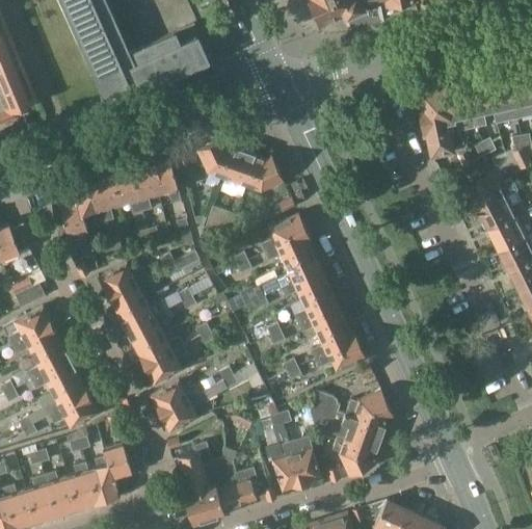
[(133,96),(209,62),(192,26),(129,54),(104,0),(61,0),(108,104),(132,94),(133,96)]
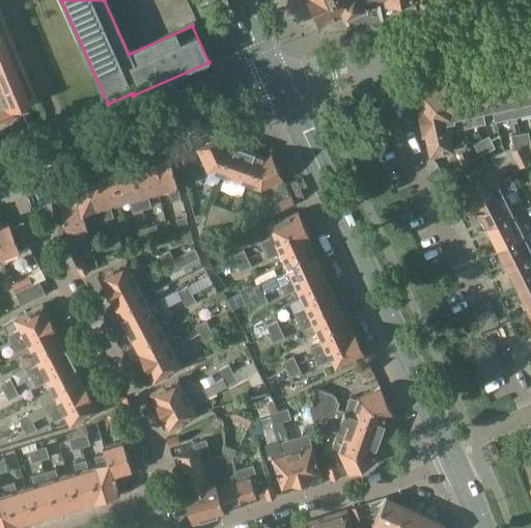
[(376,5),(374,0),(313,0),(312,1),(308,3),(309,6),(308,6),(315,22),(316,21),(320,30),(328,26),(344,19),(344,21),(364,14),(362,8),(376,5)]
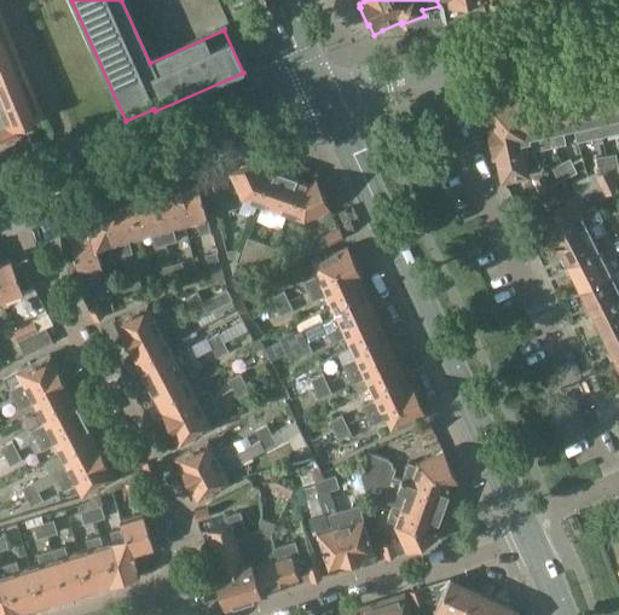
[(437,0),(439,6),(451,4),(452,11),(481,5),(479,0),(437,0)]
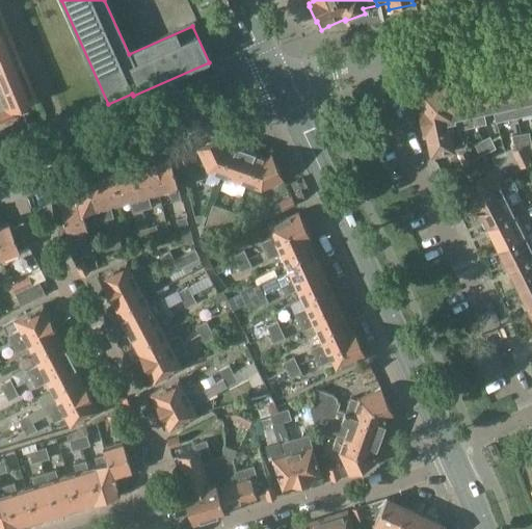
[(0,40),(9,35),(1,16),(0,16),(0,40)]
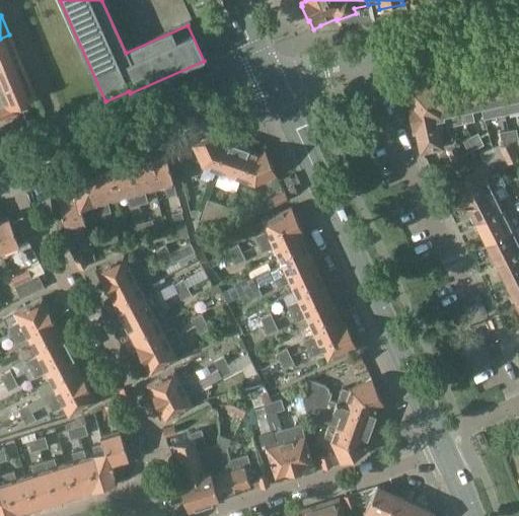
[(0,66),(19,59),(9,34),(0,39),(0,66)]
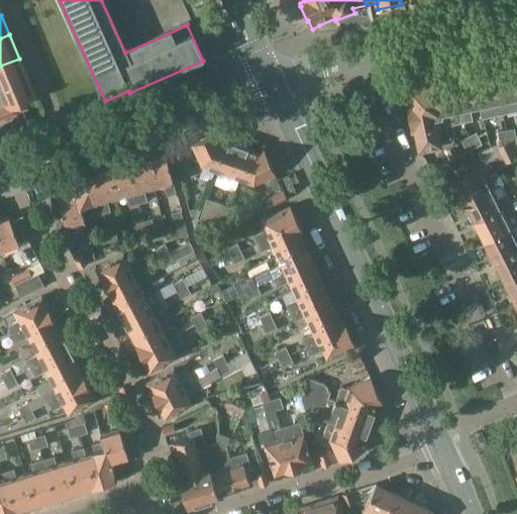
[(26,77),(19,59),(0,66),(0,92),(14,87),(12,83),(26,77)]
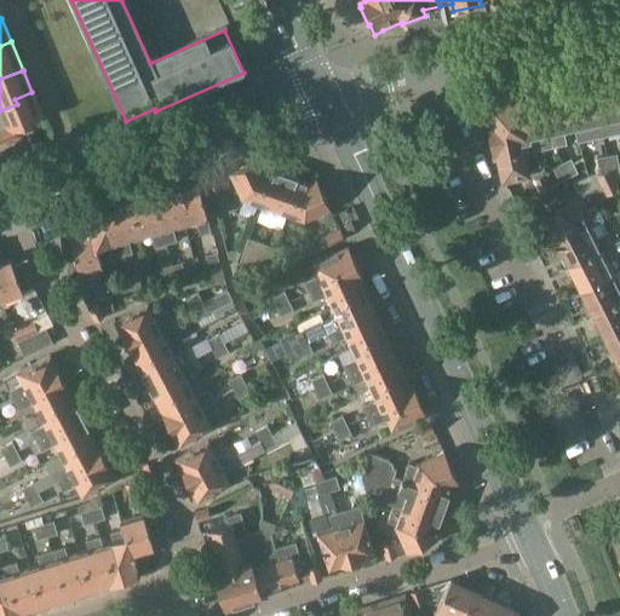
[(603,140),(619,136),(619,102),(616,86),(593,92),(603,140)]
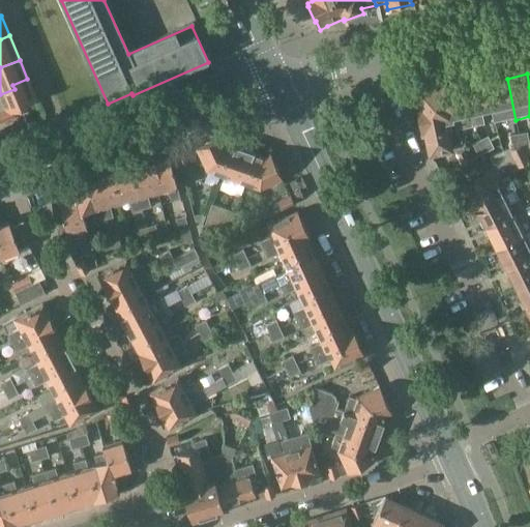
[(37,104),(37,103),(27,79),(12,85),(15,89),(0,94),(0,123),(15,118),(12,113),(37,104)]
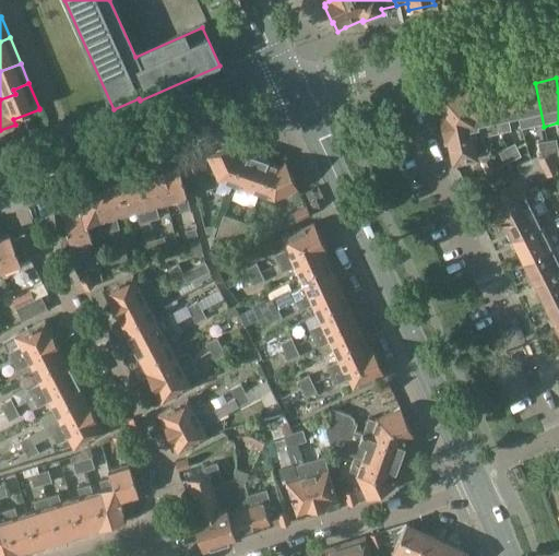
[(520,119),(519,119),(521,132),(544,127),(535,83),(513,87),(520,119)]
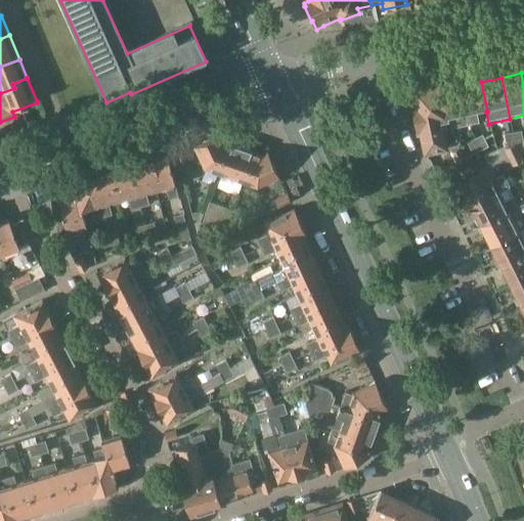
[(477,114),(486,112),(487,112),(481,82),(462,86),(471,129),(479,127),(477,114)]
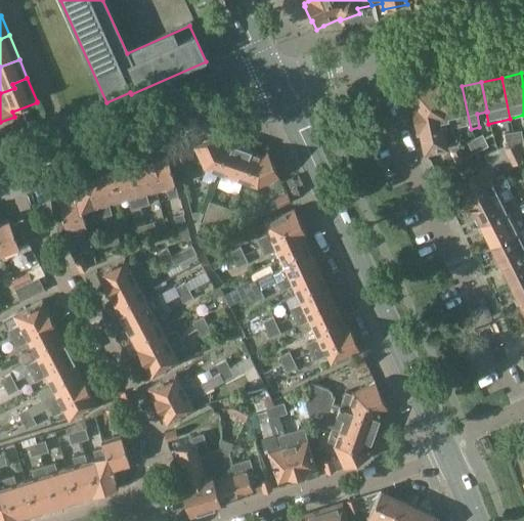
[(447,116),(441,90),(440,85),(411,91),(415,106),(411,107),(411,106),(410,106),(413,123),(447,116)]
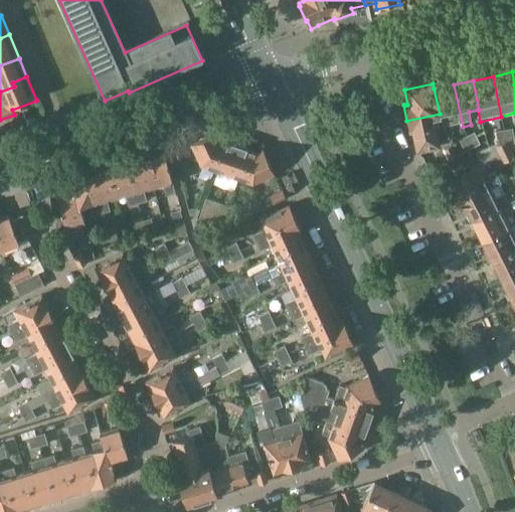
[(443,131),(447,130),(463,127),(454,84),(434,89),(440,114),(443,131)]
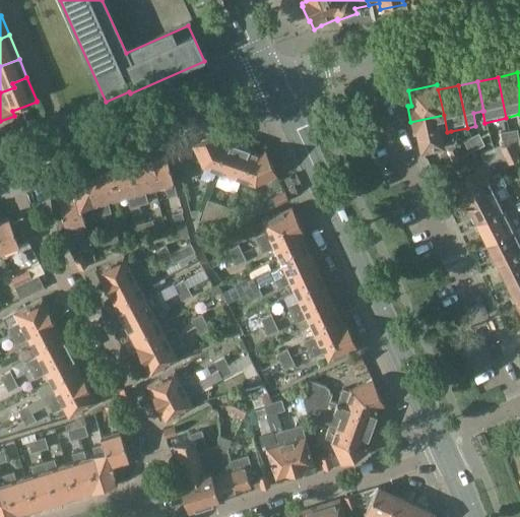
[(444,115),(410,122),(414,136),(414,135),(418,134),(421,154),(442,150),(442,147),(454,144),(451,131),(447,132),(444,115)]
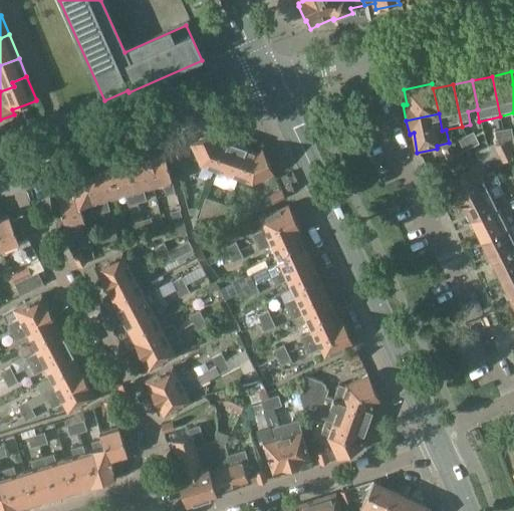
[(508,130),(501,132),(503,144),(506,143),(511,142),(510,139),(508,130)]
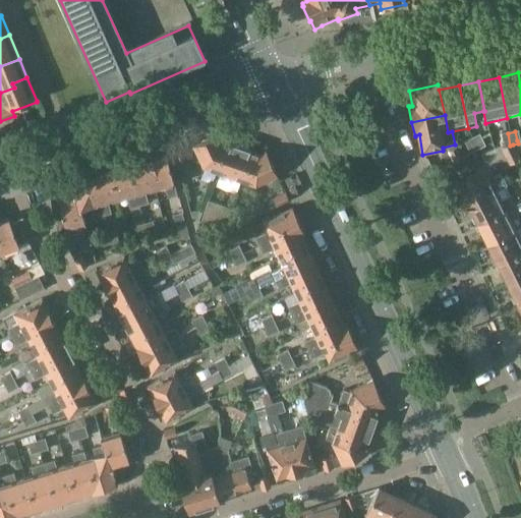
[(510,146),(508,133),(499,134),(502,148),(510,146)]
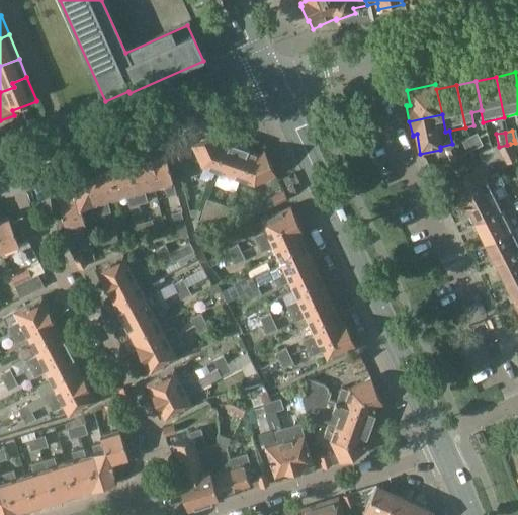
[(475,135),(467,139),(472,150),(480,147),(475,135)]
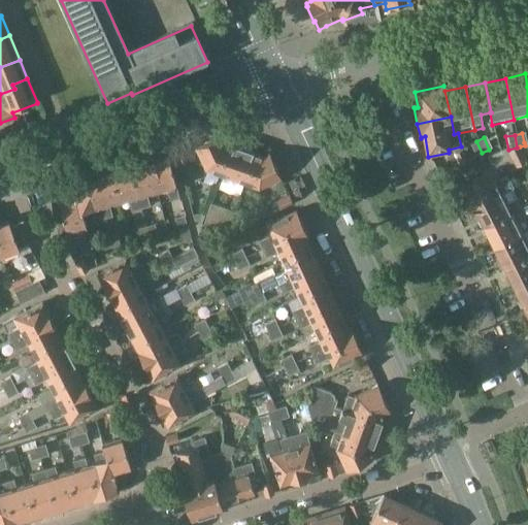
[(207,173),(223,178),(233,149),(225,145),(222,138),(196,150),(207,173)]
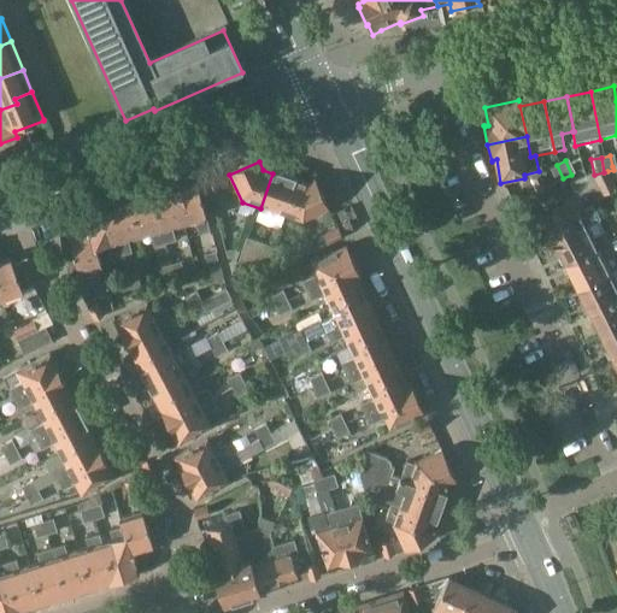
[(563,178),(557,165),(547,169),(553,183),(563,178)]
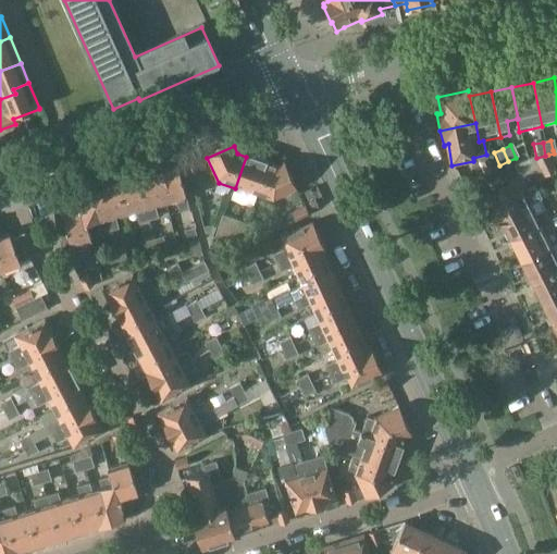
[(535,158),(545,179),(556,172),(556,171),(548,155),(545,156),(536,158),(535,158)]
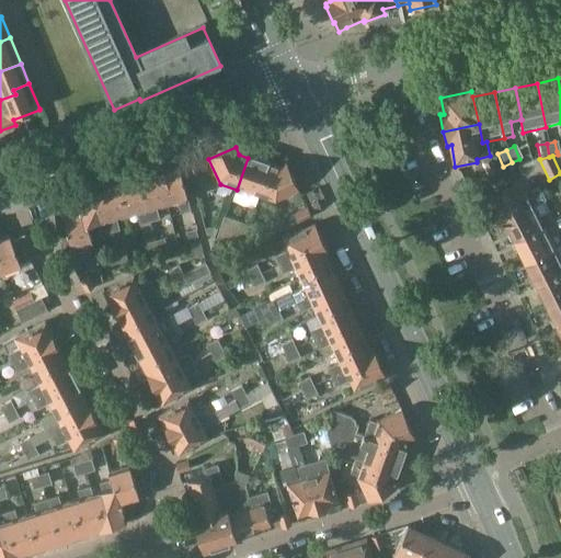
[(248,157),(248,158),(237,190),(260,197),(270,166),(270,164),(248,157)]
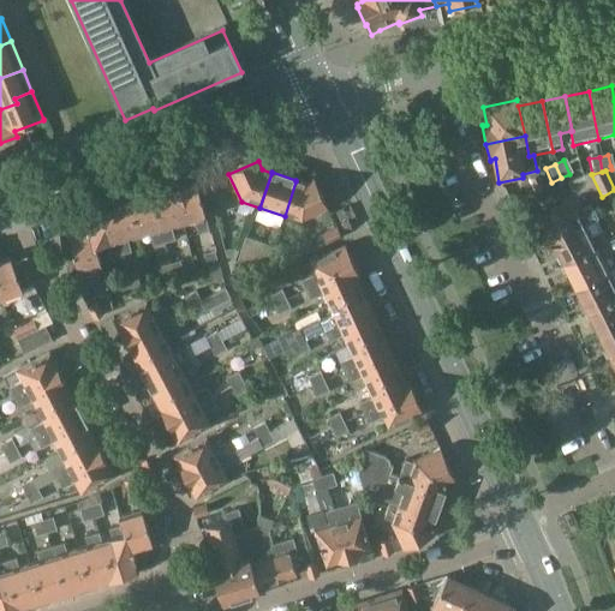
[(525,181),(530,193),(543,187),(538,175),(525,181)]
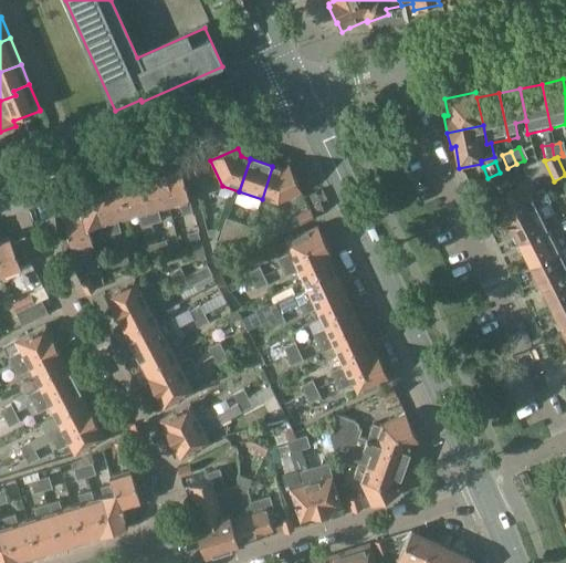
[(198,164),(188,167),(191,178),(201,176),(198,164)]
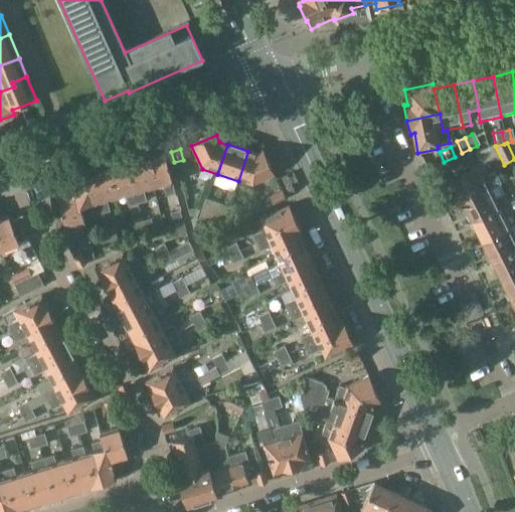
[(253,187),(275,176),(263,151),(255,154),(247,152),(238,181),(253,187)]
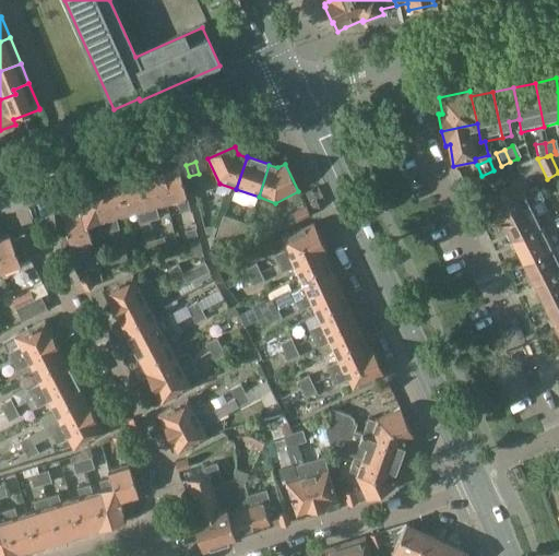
[(190,212),(178,167),(156,173),(165,204),(175,201),(179,214),(190,212)]
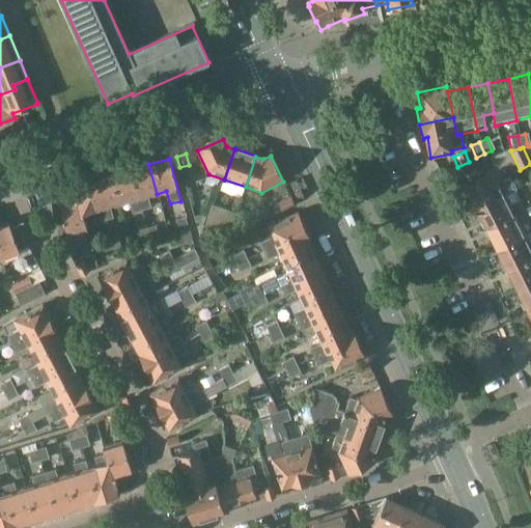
[(148,164),(130,169),(141,212),(149,210),(146,197),(157,194),(148,164)]
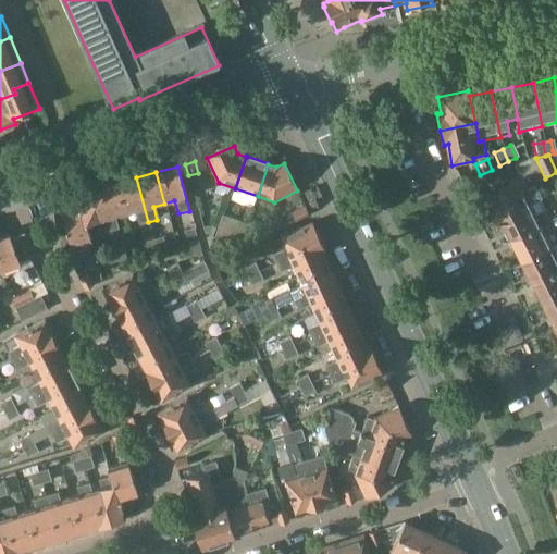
[(500,196),(485,204),(495,223),(533,205),(542,200),(534,186),(524,191),(518,176),(508,182),(510,187),(499,193),(500,196)]
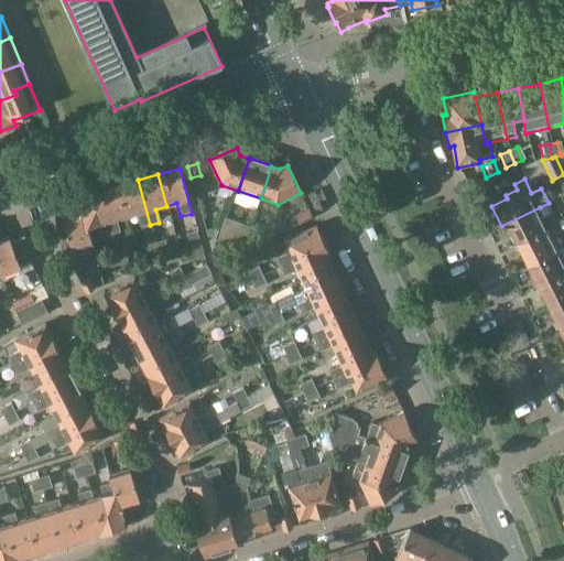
[(138,180),(118,185),(127,217),(138,215),(141,228),(150,225),(138,180)]
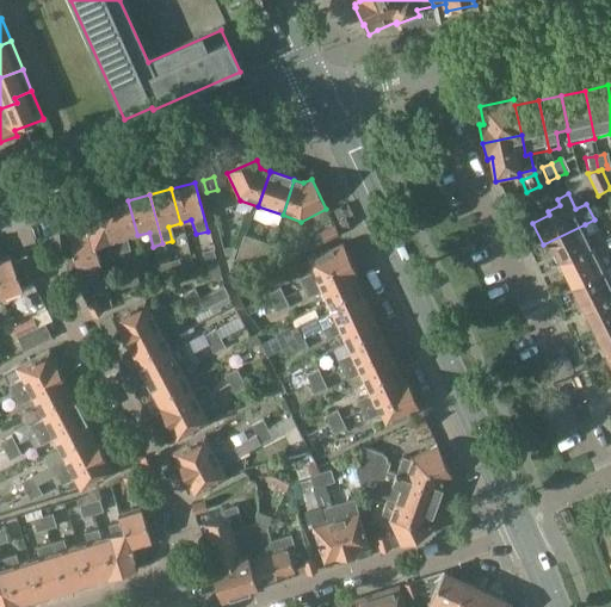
[(128,200),(106,206),(119,255),(130,253),(127,239),(137,235),(128,200)]
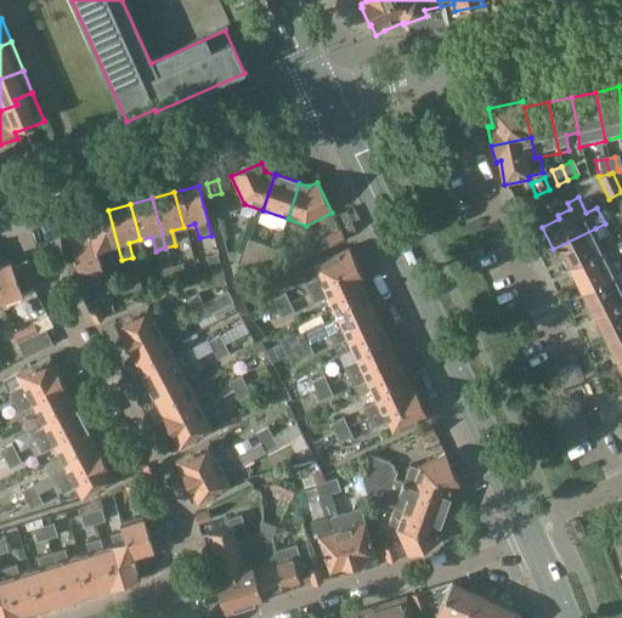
[(108,210),(85,216),(90,233),(92,233),(97,251),(107,249),(111,264),(122,260),(108,210)]
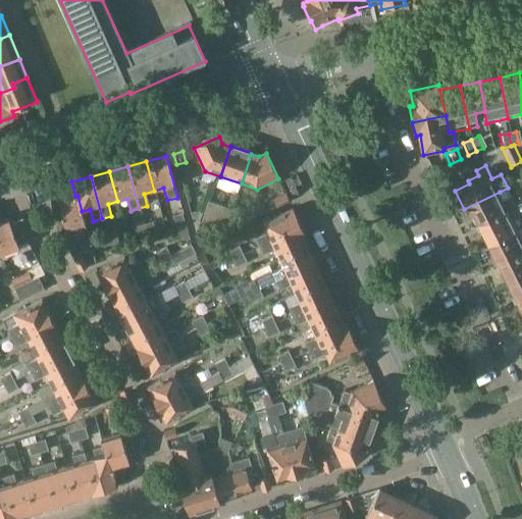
[(470,210),(479,229),(521,207),(521,202),(514,207),(510,200),(505,202),(500,192),(464,209),(465,212),(470,210)]
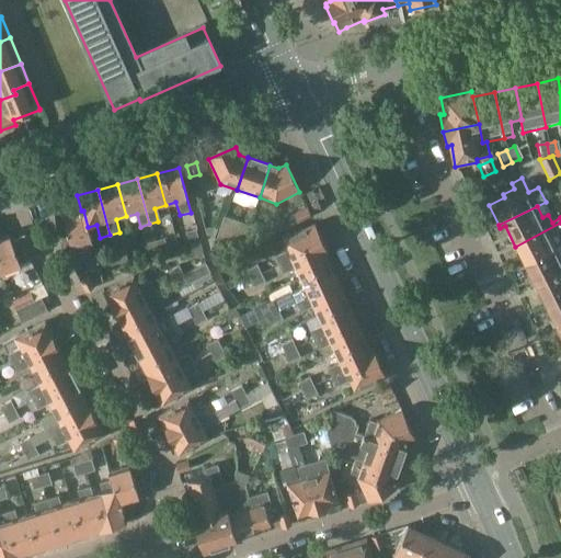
[(299,225),(311,218),(307,209),(296,215),(299,225)]
